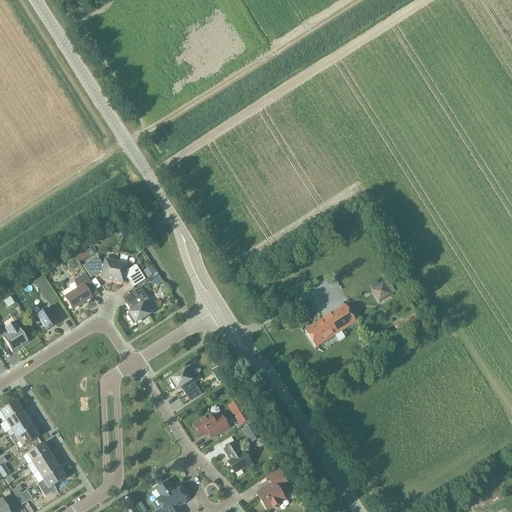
[(112,281),(116,262),(105,260),(104,265),(101,264),(96,257),(82,266),(90,278),(99,272),(102,273),(100,279),(112,281)]
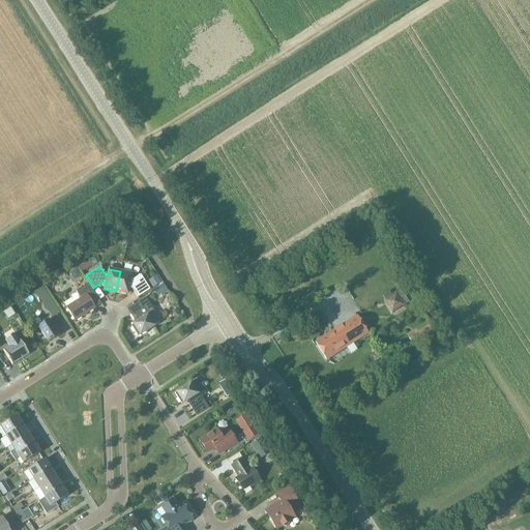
[(120,271),(116,291),(127,294),(128,288),(131,288),(137,297),(149,290),(140,275),(134,280),(130,278),(131,274),(120,271)]
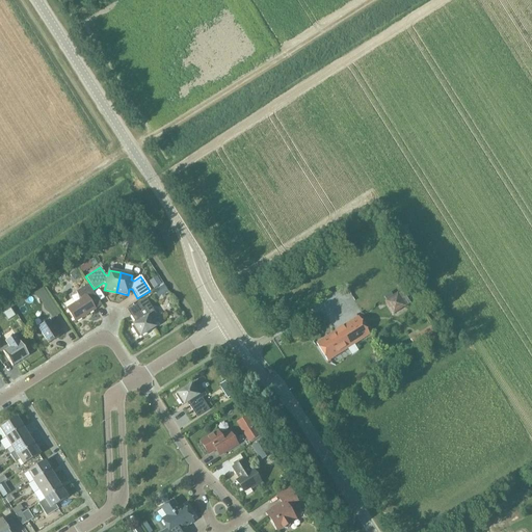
[(153,289),(157,296),(167,290),(162,283),(153,289)]
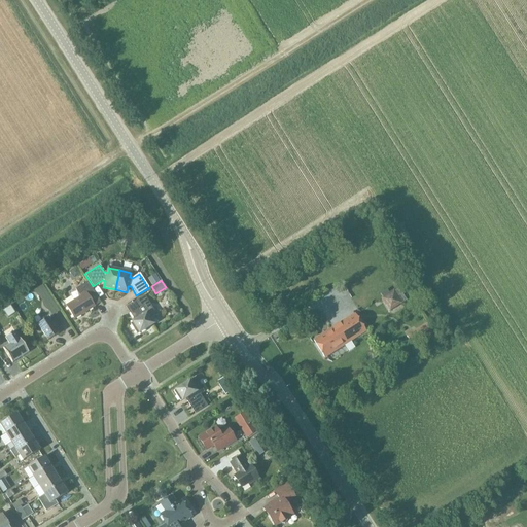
[(79,296),(66,306),(74,319),(94,306),(90,299),(96,294),(88,282),(75,289),(79,296)]
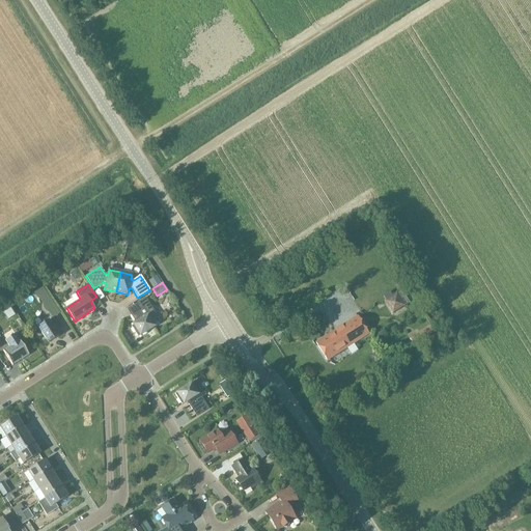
[(391,314),(414,300),(411,296),(407,299),(401,289),(383,301),(391,314)]
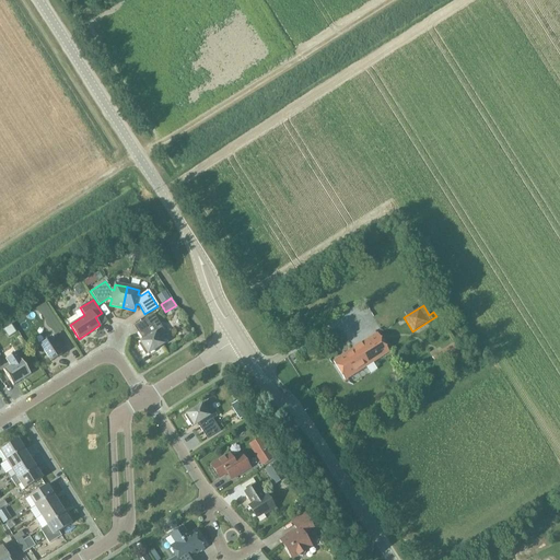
[(34,319),(38,311),(32,307),(27,316),(34,319)]
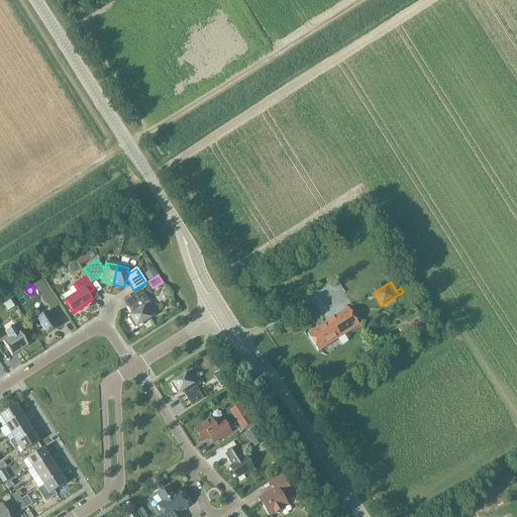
[(134,328),(150,318),(147,313),(153,309),(141,291),(129,298),(132,304),(127,307),(132,314),(127,318),(134,328)]
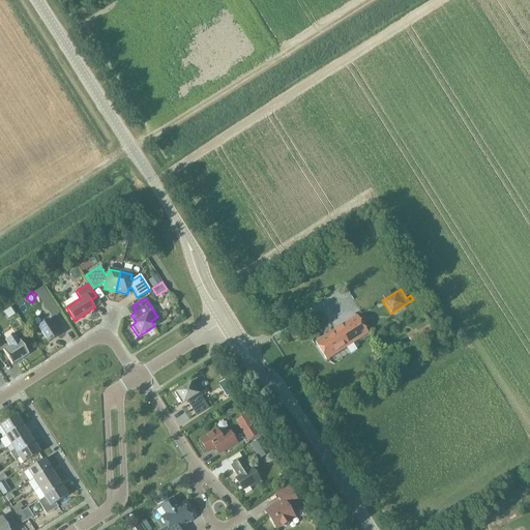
[(1,312),(7,318),(15,312),(8,305),(1,312)]
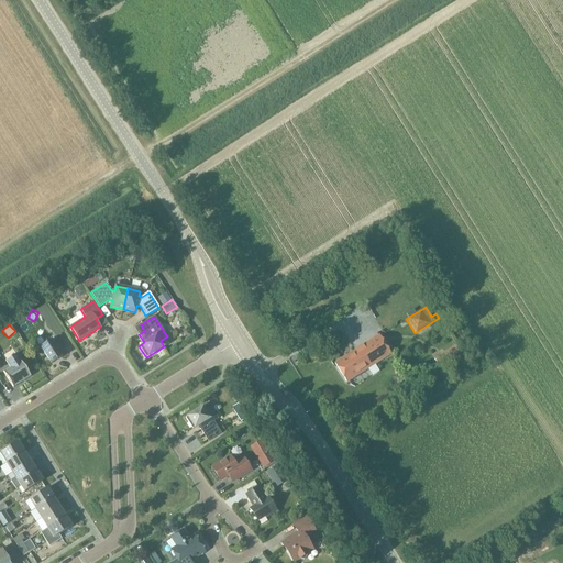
[(58,335),(40,348),(51,363),(62,356),(59,353),(66,349),(58,335)]
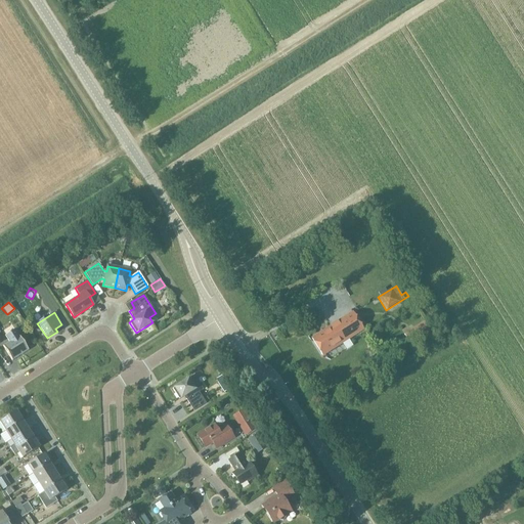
[(322,355),(363,330),(352,312),(311,338),(322,355)]
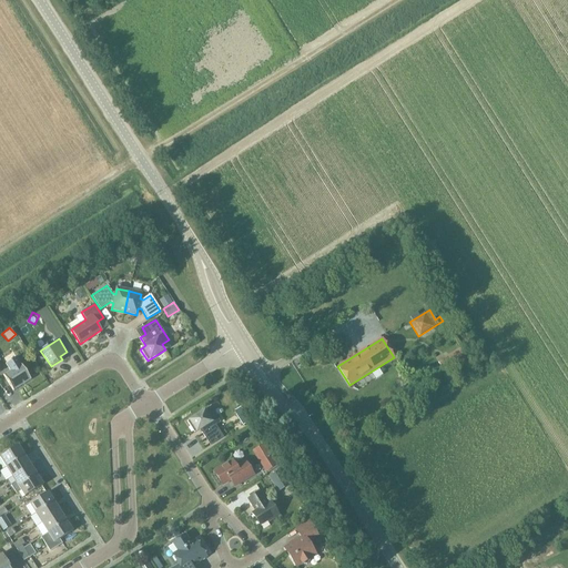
[(20,364),(16,357),(4,364),(9,371),(2,375),(12,391),(30,379),(20,364)]
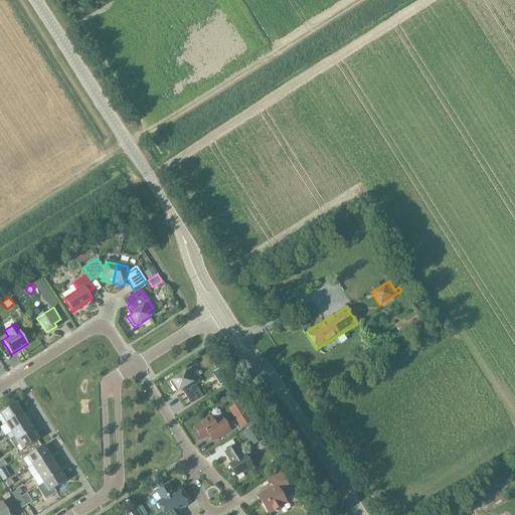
[(19,363),(15,356),(9,359),(13,366),(19,363)]
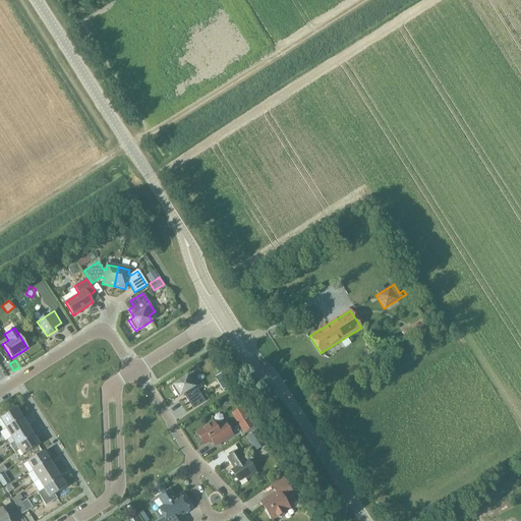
[(177,398),(183,394),(192,409),(205,401),(197,390),(201,387),(193,373),(187,378),(187,377),(171,387),(177,398)]
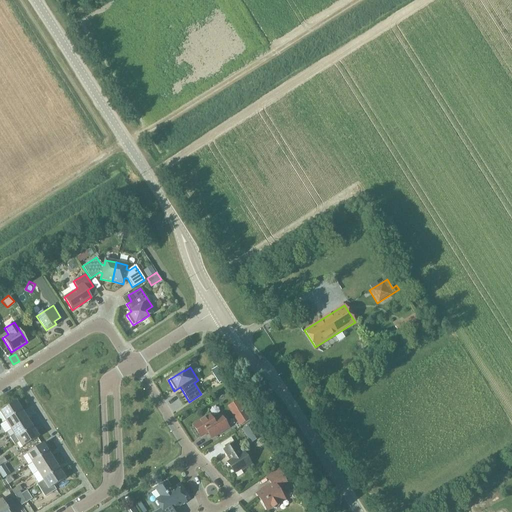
[(177,404),(186,400),(184,395),(175,398),(177,404)]
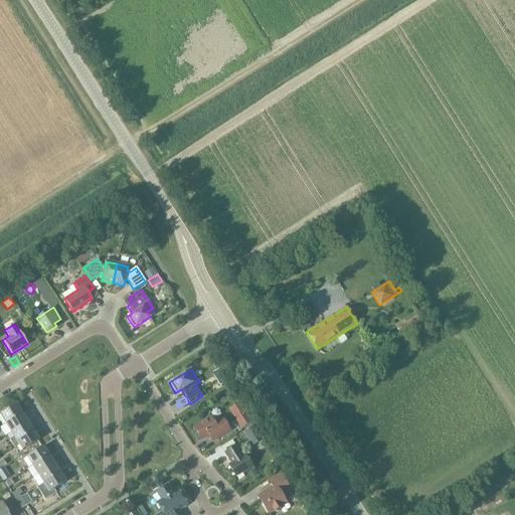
[(0,415),(5,423),(21,413),(16,404),(0,413),(0,415)]
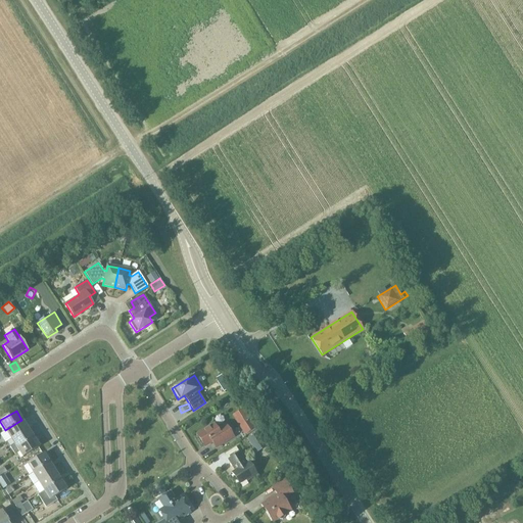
[(235,420),(244,435),(246,434),(246,435),(256,429),(246,413),(235,420)]
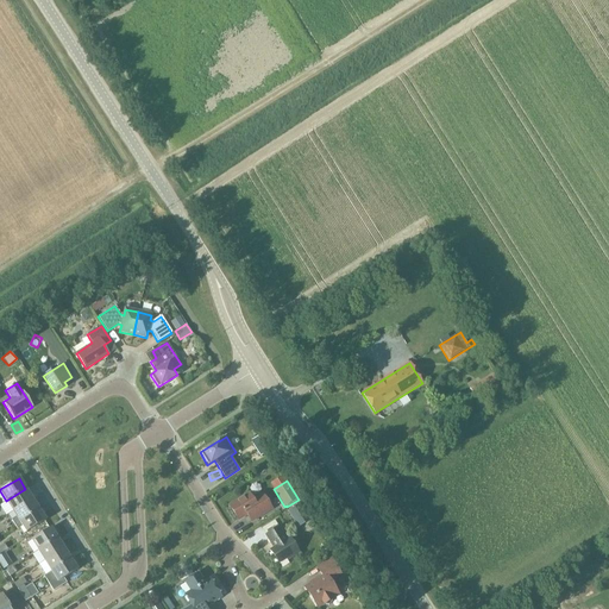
[(12,512),(32,498),(25,489),(6,501),(12,512)]
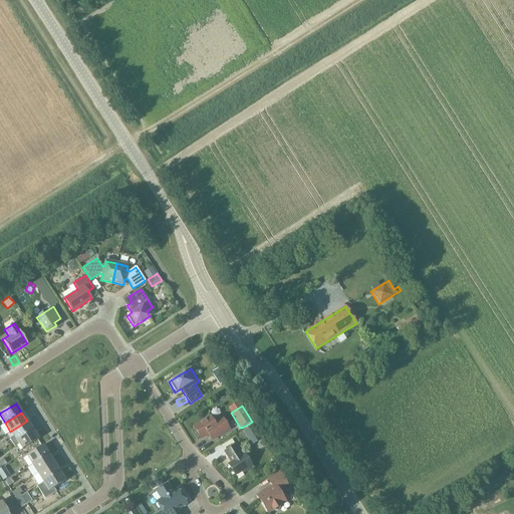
[(210,417),(193,428),(200,439),(213,432),(216,437),(229,429),(221,417),(214,423),(210,417)]
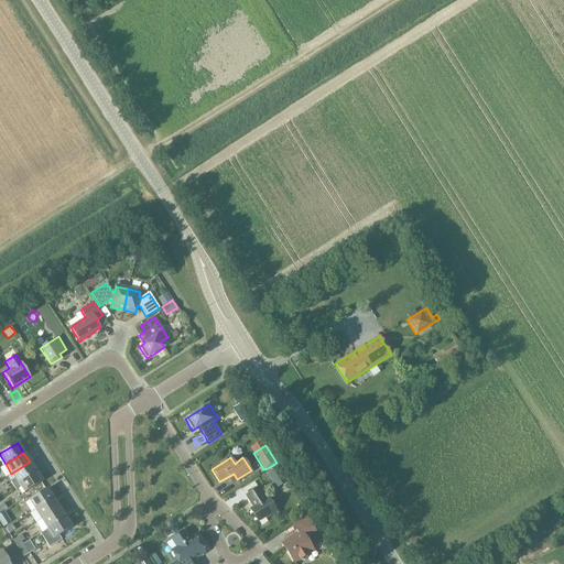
[(13,486),(35,472),(30,462),(11,474),(14,478),(10,481),(13,486)]
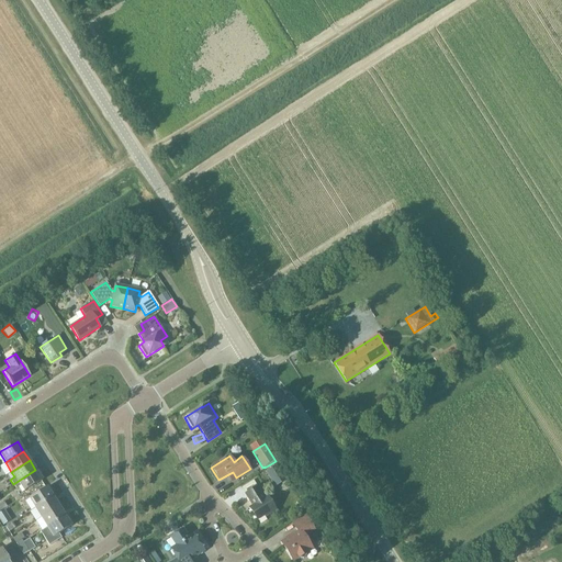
[(265,472),(274,486),(287,479),(277,464),(265,472)]
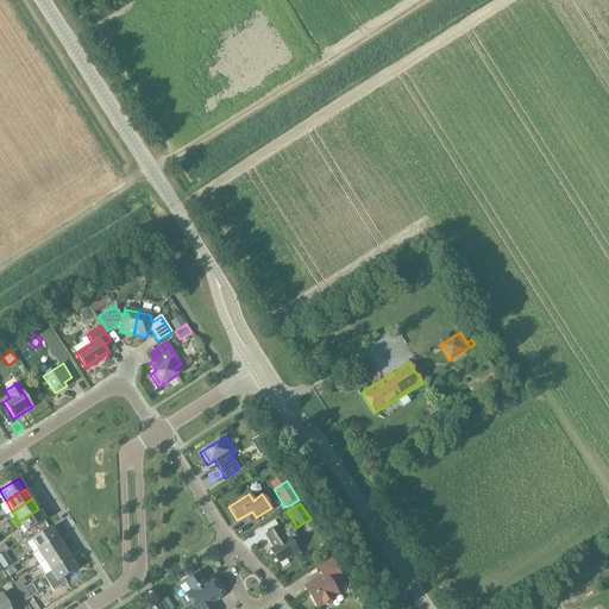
[(18,528),(22,526),(26,532),(45,520),(38,509),(14,525),(18,528)]
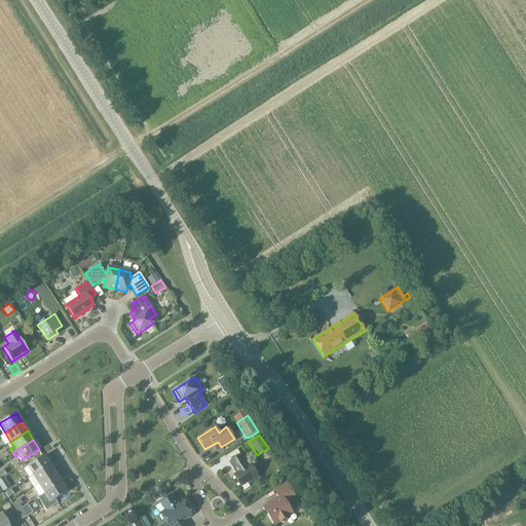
[(240,455),(229,462),(236,474),(232,476),(239,487),(248,482),(248,483),(258,477),(250,464),(248,466),(240,455)]
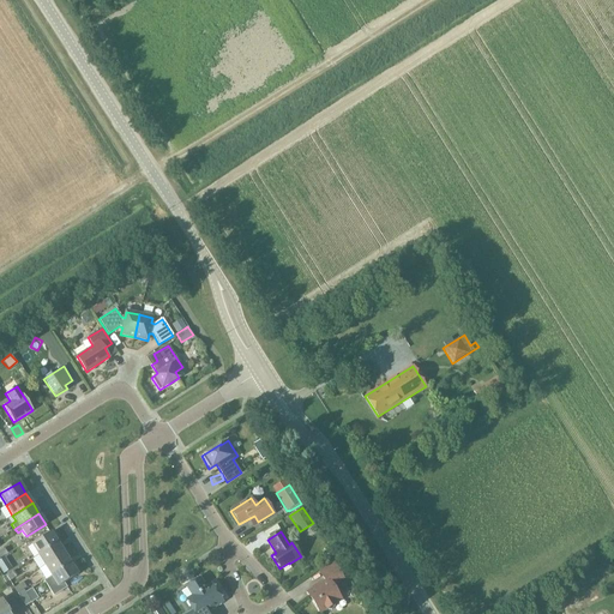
[(38,555),(58,542),(50,533),(31,545),(38,555)]
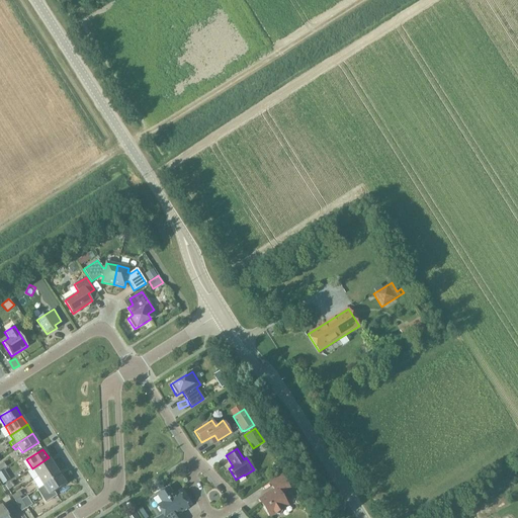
[(37,478),(54,466),(49,457),(32,468),(37,478)]
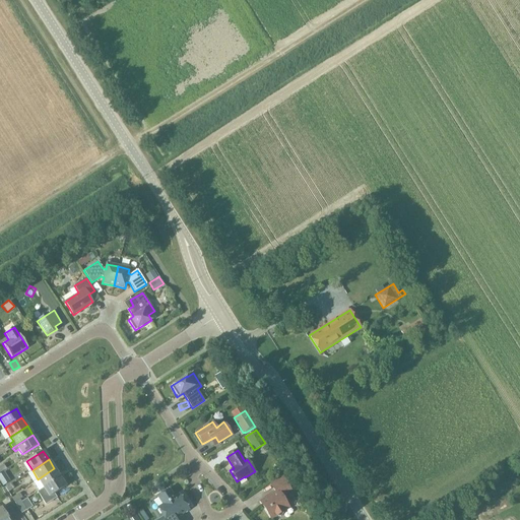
[(43,488),(60,477),(54,468),(38,479),(43,488)]
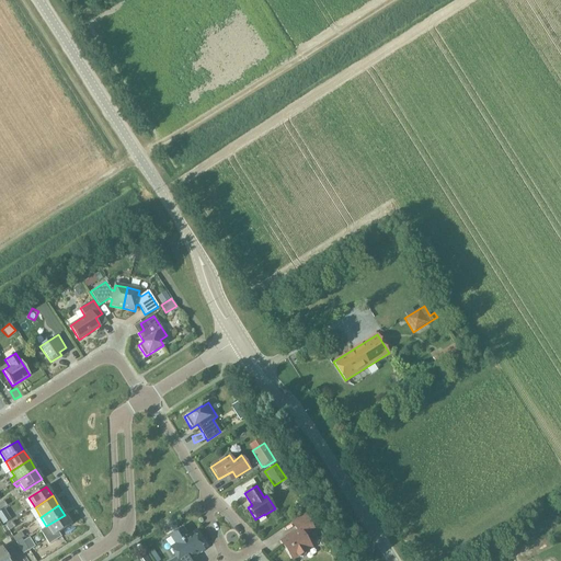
[(58,533),(71,525),(65,515),(46,526),(47,526),(39,530),(48,545),(61,537),(58,533)]
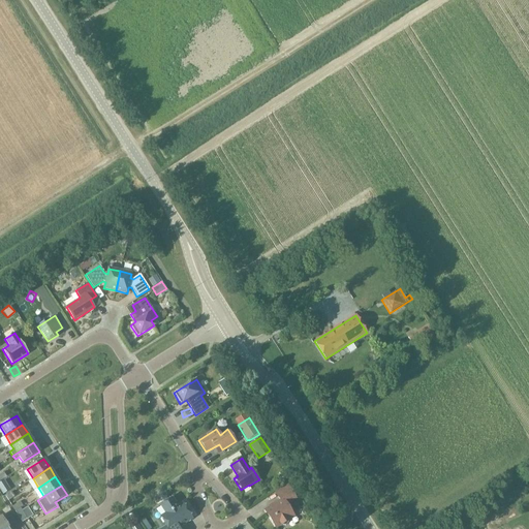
[(280,501),(265,510),(275,527),(281,524),(282,525),(285,526),(287,524),(288,521),(287,520),(293,516),(285,503),(296,497),(287,486),(275,494),(280,501)]
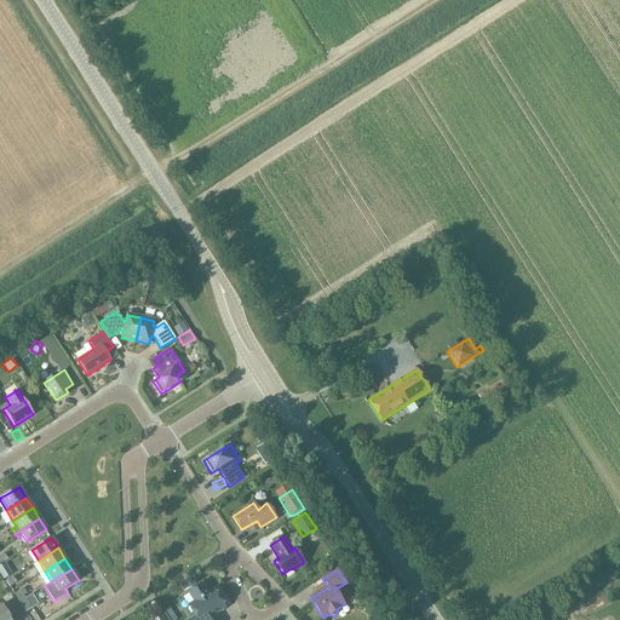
[(196,619),(195,619),(213,619),(212,616),(225,608),(213,589),(207,593),(201,584),(188,592),(194,602),(188,606),(196,619)]
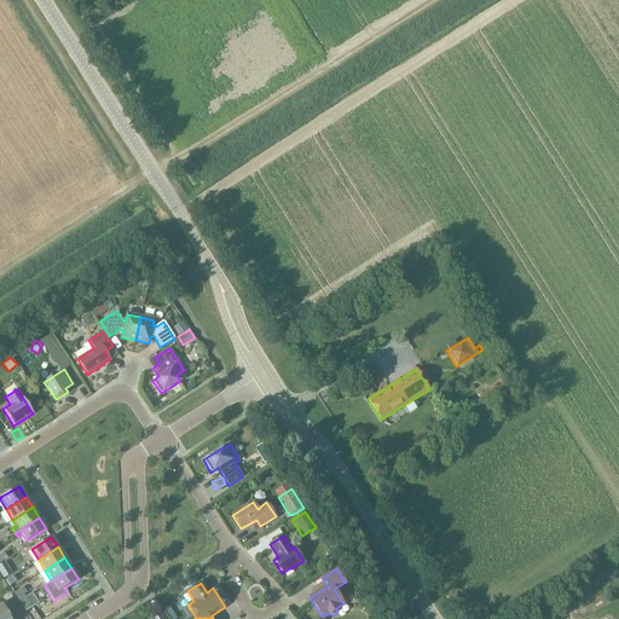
[(310,583),(300,589),(304,596),(314,590),(310,583)]
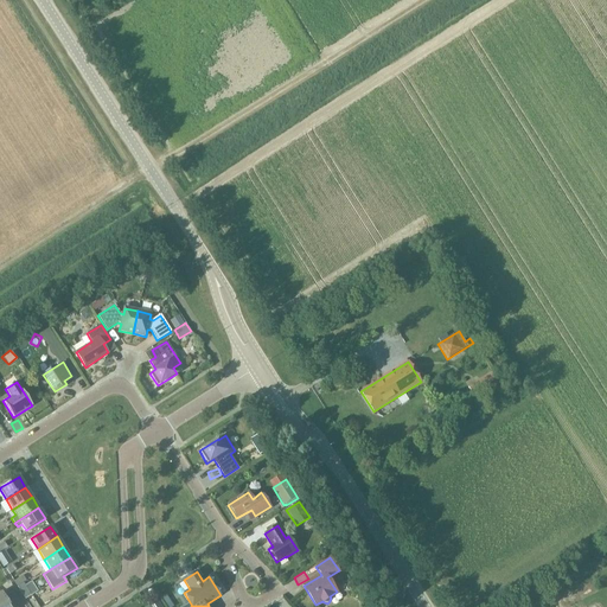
[(24,583),(18,587),(25,600),(38,592),(32,582),(25,586),(24,583)]
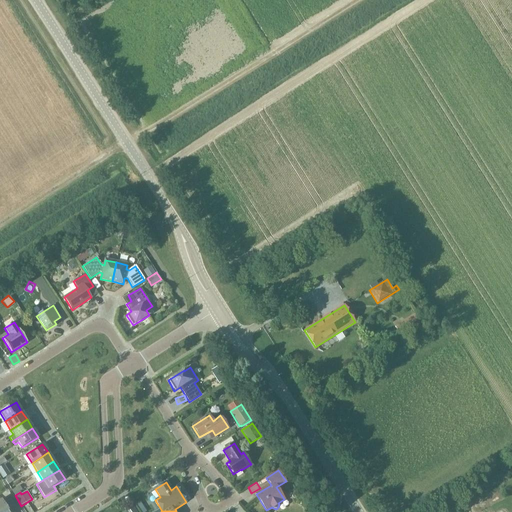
[(0,500),(0,511),(9,511),(16,507),(9,496),(2,501),(1,500),(0,500)]
